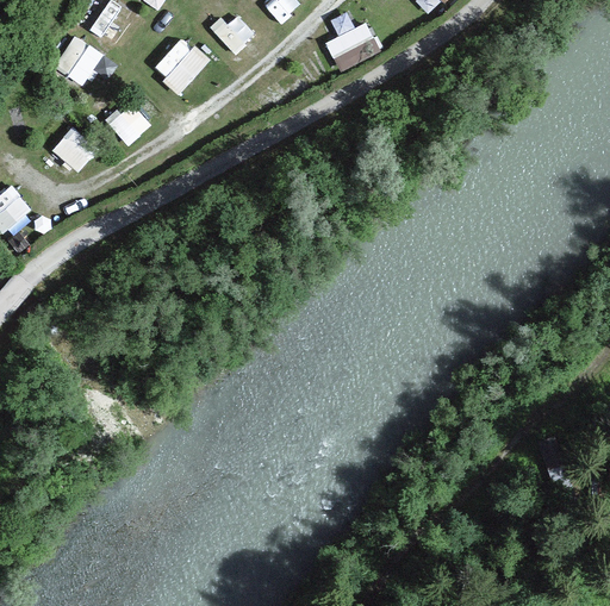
[(369,23),(324,41),(337,72),(381,52),(369,23)]
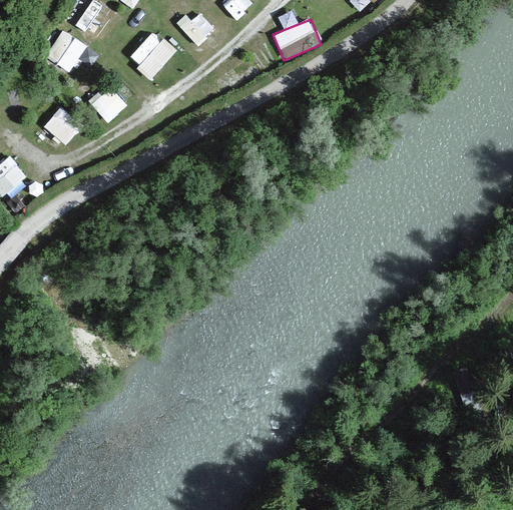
[(64,29),(45,55),(69,72),(87,46),(64,29)]
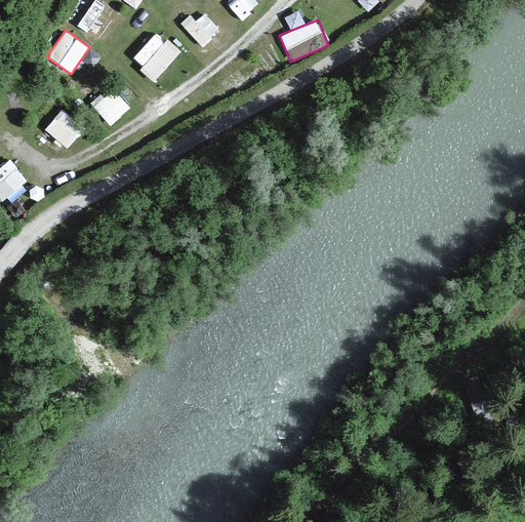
[(137,61),(161,77),(182,48),(158,32),(137,61)]
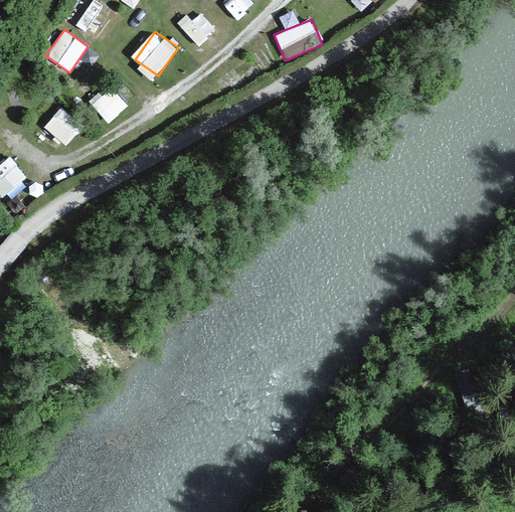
[(124,83),(111,95),(105,88),(89,101),(108,123),(136,99),(124,83)]
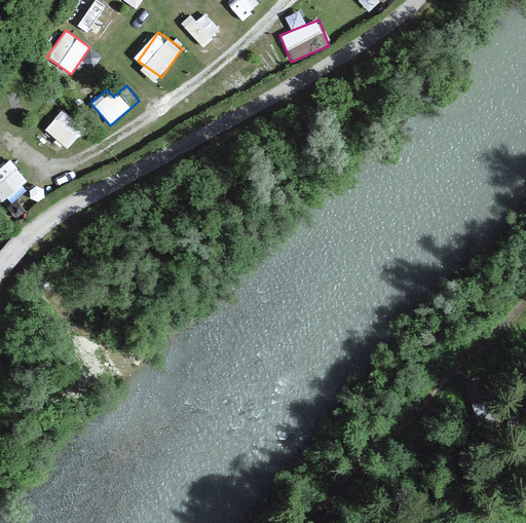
[(62,110),(44,129),(67,149),(84,131),(62,110)]
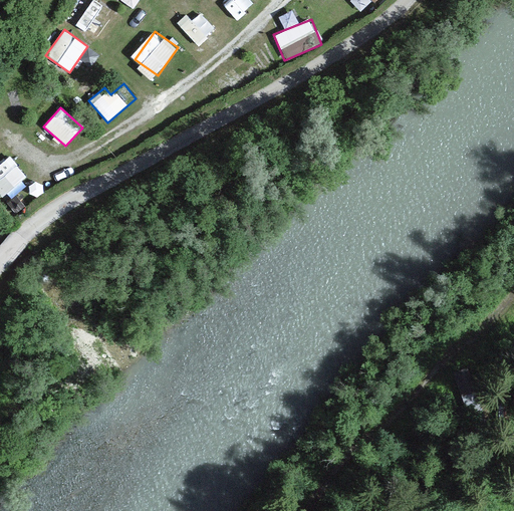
[(9,156),(0,163),(0,193),(4,199),(29,180),(9,156)]
